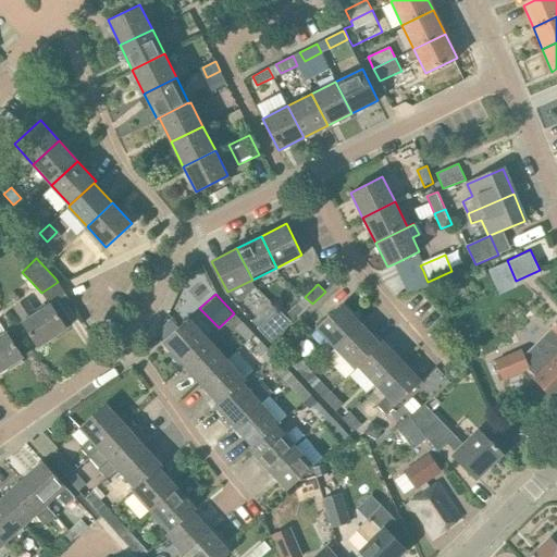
[(38,347),(66,329),(50,304),(36,313),(27,299),(15,307),(25,321),(23,322),(38,347)]
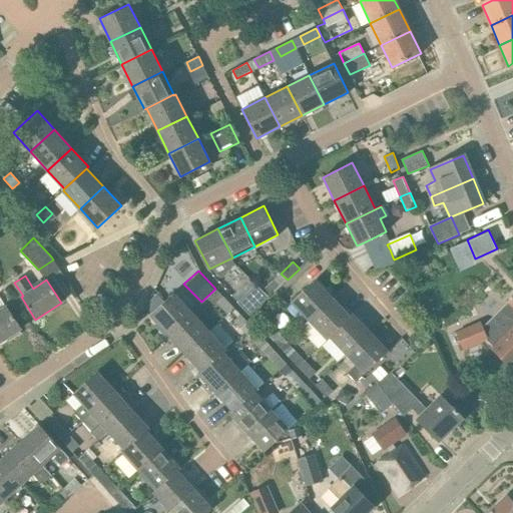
[(308,320),(333,298),(315,279),(291,302),(308,320)]
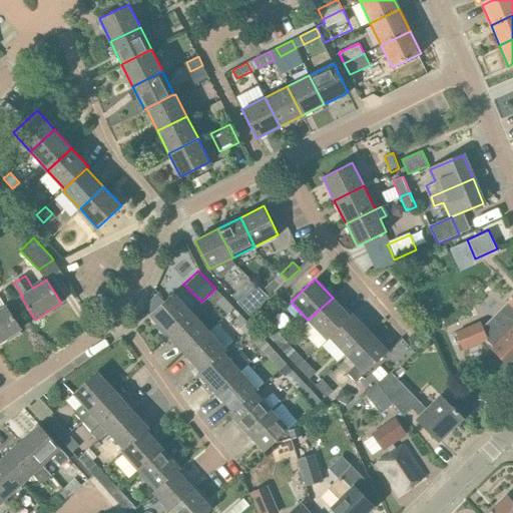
[(274,281),(263,291),(269,298),(281,287),(274,281)]
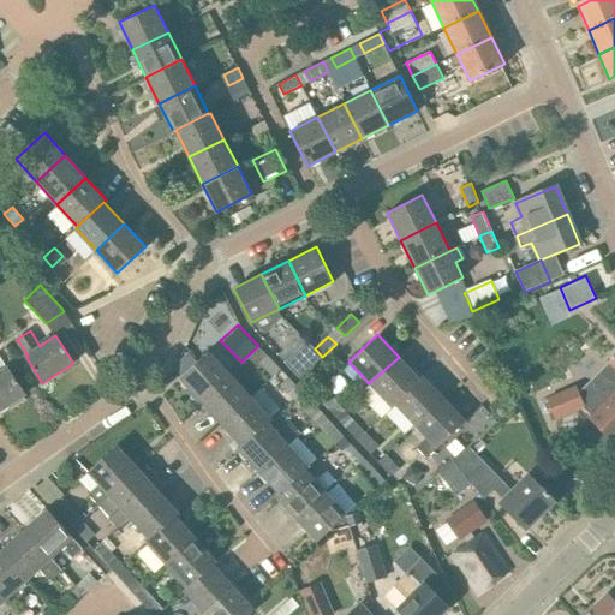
[(322,357),(315,348),(292,370),(300,378),(322,357)]
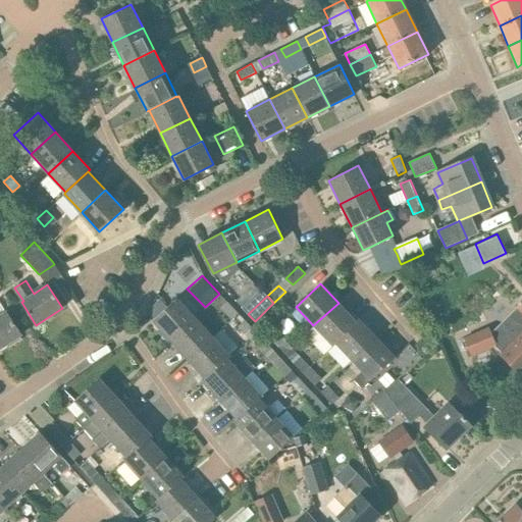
[(153,319),(171,340),(195,317),(177,298),(170,303),(163,310),(153,319)]
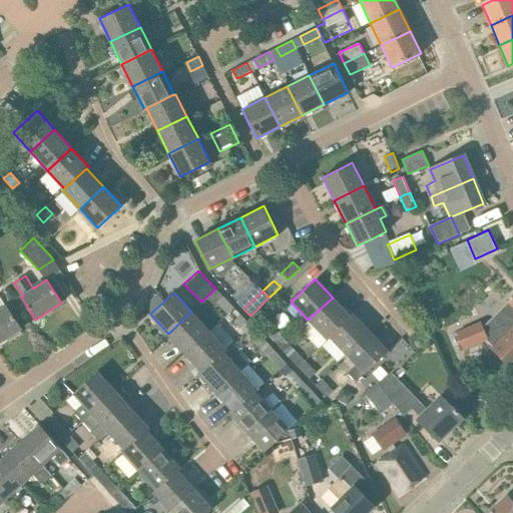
[(227,314),(234,306),(223,294),(215,301),(227,314)]
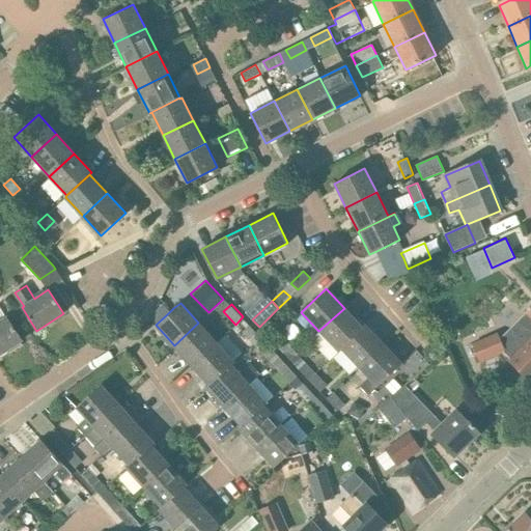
[(0,354),(6,350),(9,354),(22,345),(20,341),(22,340),(6,317),(5,317),(0,308),(0,354)]
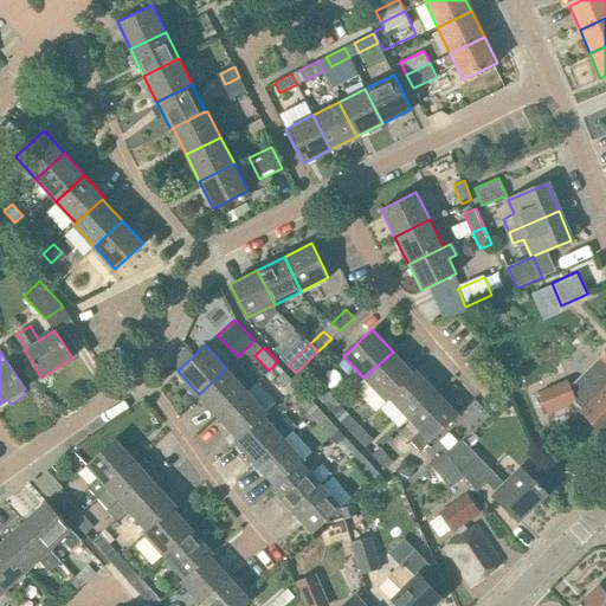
[(413,373),(393,352),(363,378),(365,379),(355,388),(374,410),(388,397),(417,371),(416,369),(413,373)]
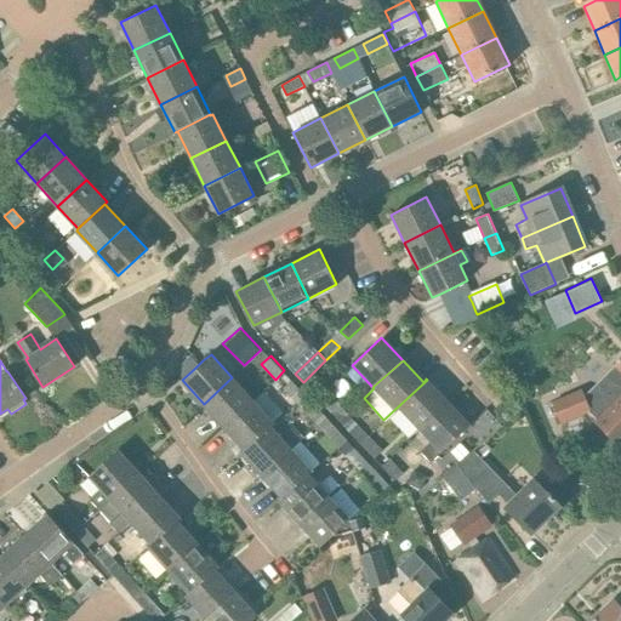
[(582,389),(552,403),(554,408),(560,421),(562,425),(590,414),(596,420),(592,422),(619,449),(620,445),(620,375),(613,369),(585,396),(582,389)]
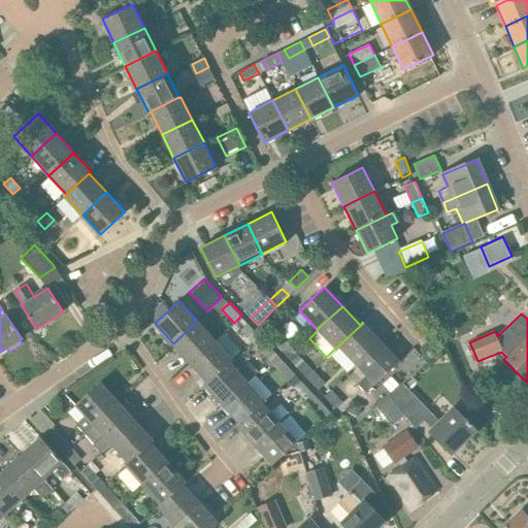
[(173,343),(191,363),(215,340),(197,321),(173,343)]
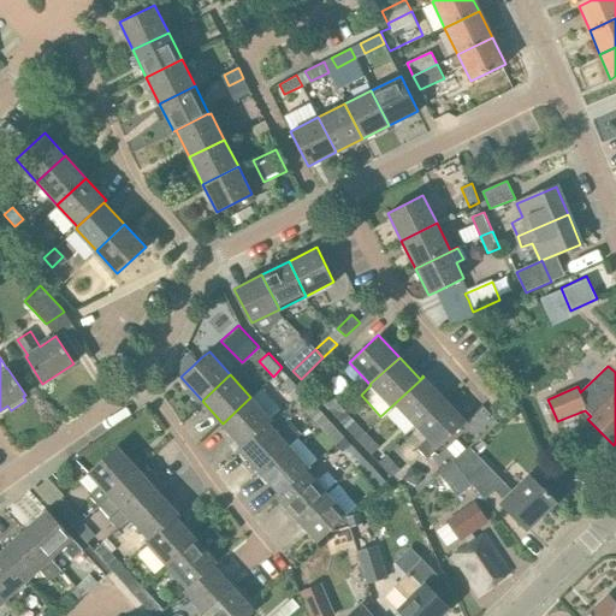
[(444,398),(424,377),(395,403),(415,426),(444,398)]
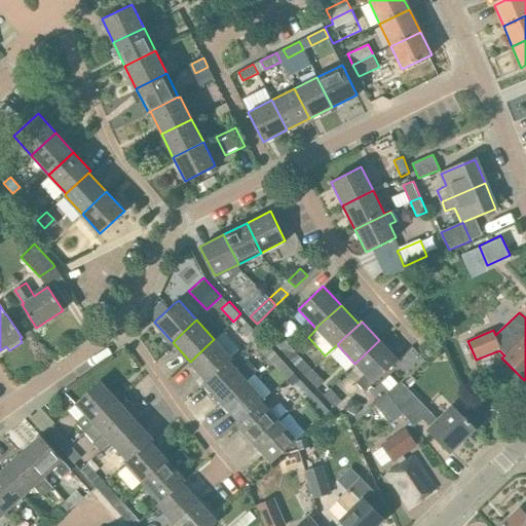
[(259,335),(247,323),(239,329),(252,342),(259,335)]
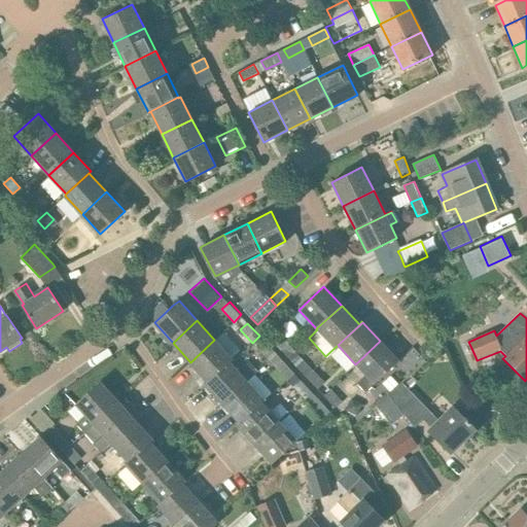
[(270,339),(282,351),(289,345),(277,331),(270,339)]
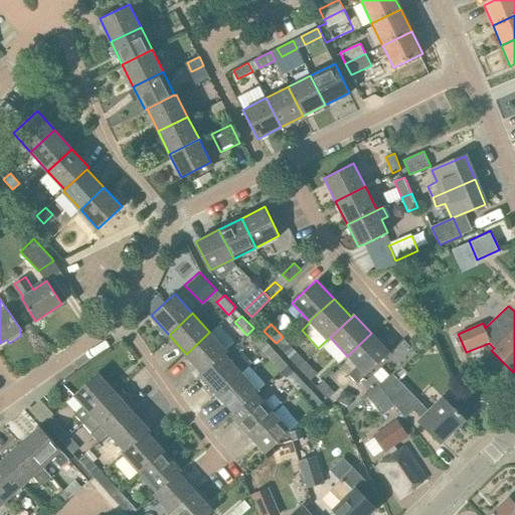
[(199,375),(200,375),(224,353),(223,353),(226,350),(209,332),(186,354),(202,372),(199,375)]
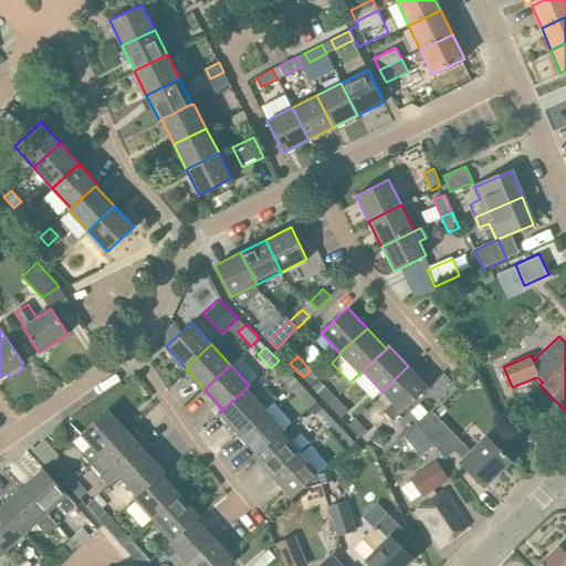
[(428,387),(408,366),(381,391),(394,404),(384,412),(391,421),(428,387)]
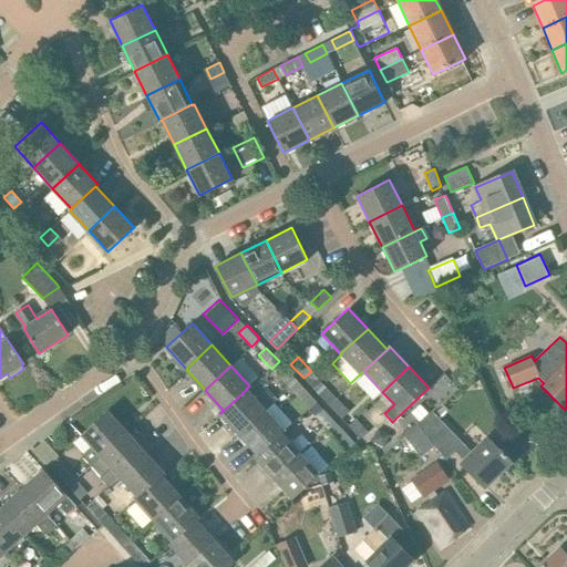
[(285,368),(277,375),(289,390),(298,382),(285,368)]
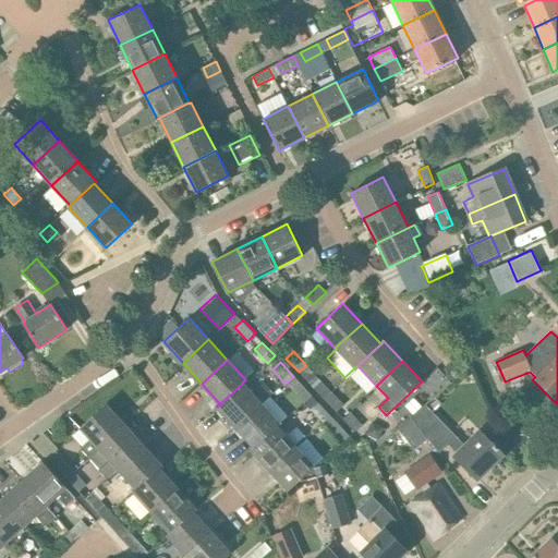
[(325,385),(312,371),(304,377),(317,392),(325,385)]
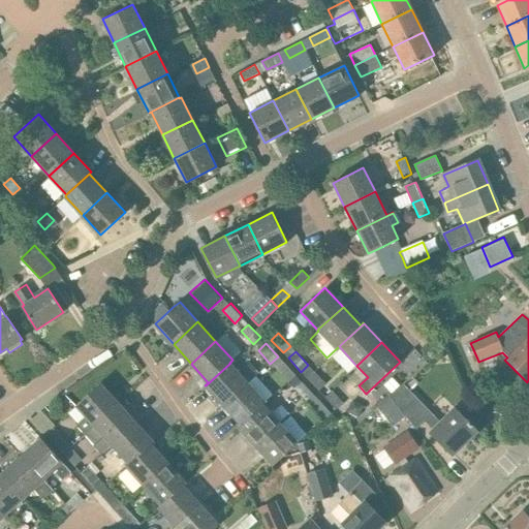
[(248,382),(256,376),(238,355),(230,363),(206,385),(223,405),(248,381),(248,382)]
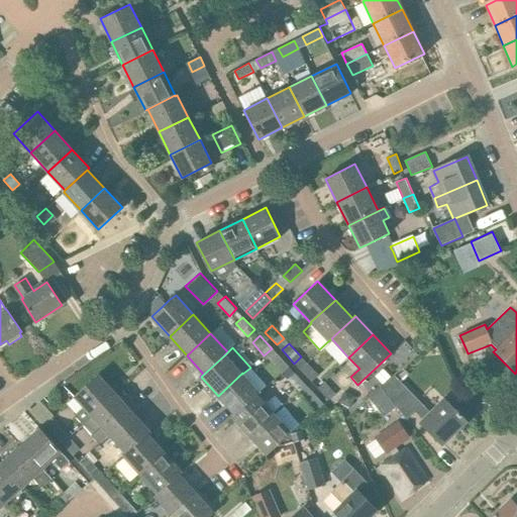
[(289,367),(277,354),(271,360),(281,373),(289,367)]
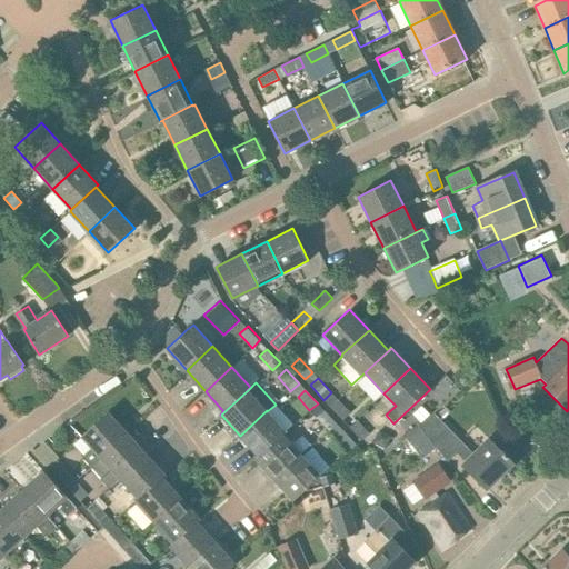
[(351,412),(337,398),(329,406),(343,420),(351,412)]
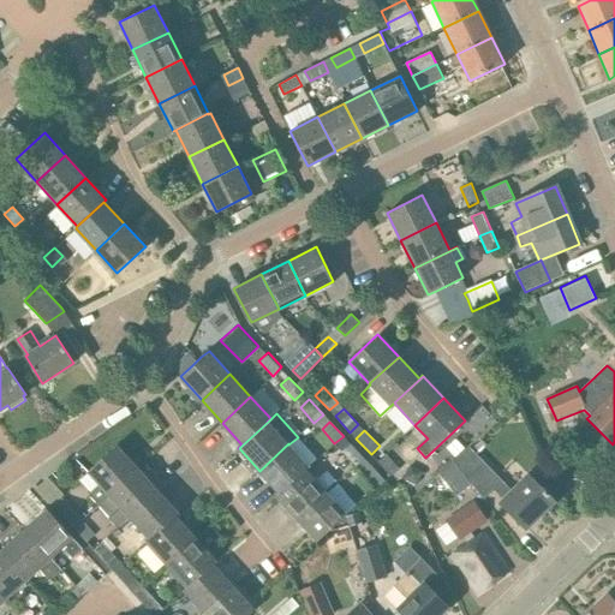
[(288,445),(288,443),(260,471),(279,494),(276,496),(309,466),(317,458),(298,437),(288,445)]
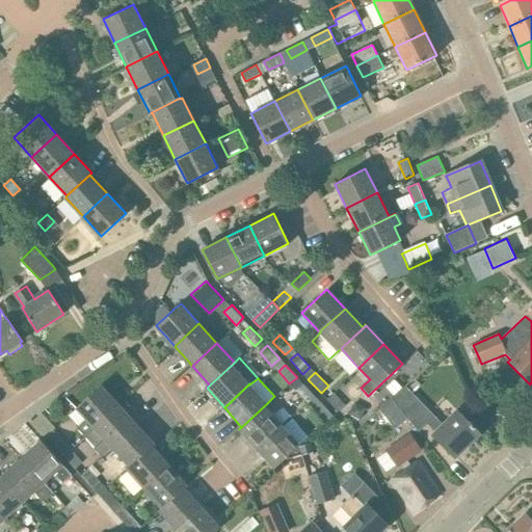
[(296,391),(307,402),(314,395),(303,383),(296,391)]
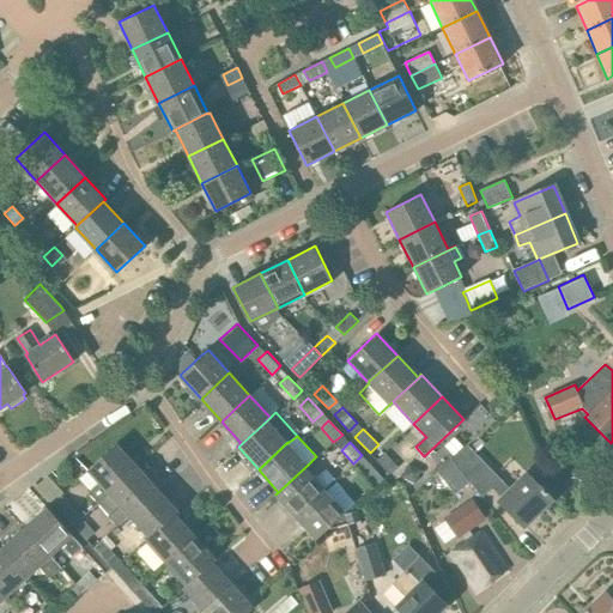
[(90,491),(99,501),(137,466),(116,443),(87,469),(99,483),(90,491)]
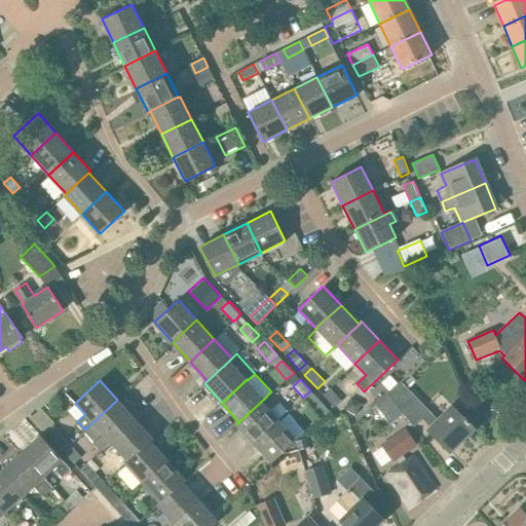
[(428,430),(450,452),(474,429),(451,408),(439,420),(402,382),(388,393),(414,426),(422,419),(431,427),(428,430)]
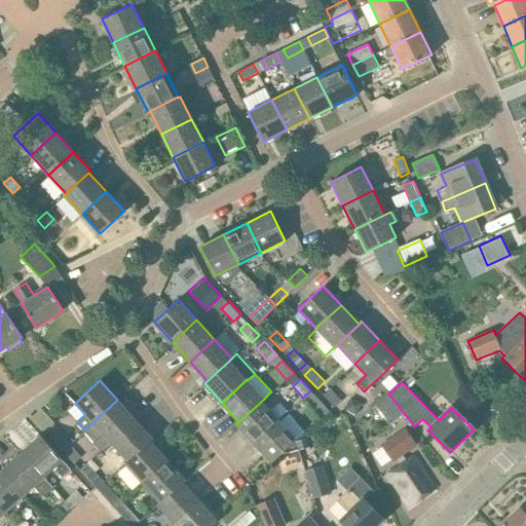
[(342,401),(331,388),(323,396),(335,408),(342,401)]
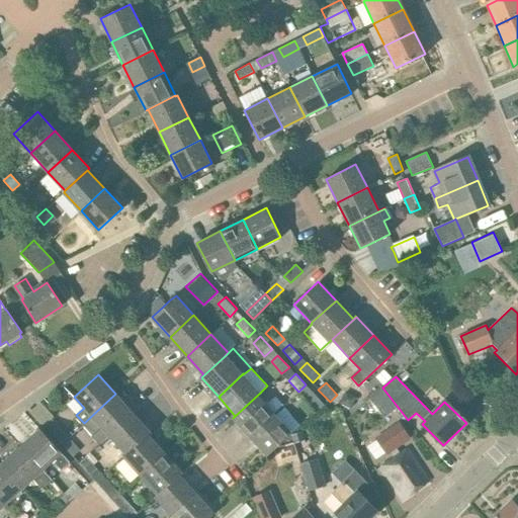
[(324,405),(306,384),(298,392),(317,412),(324,405)]
